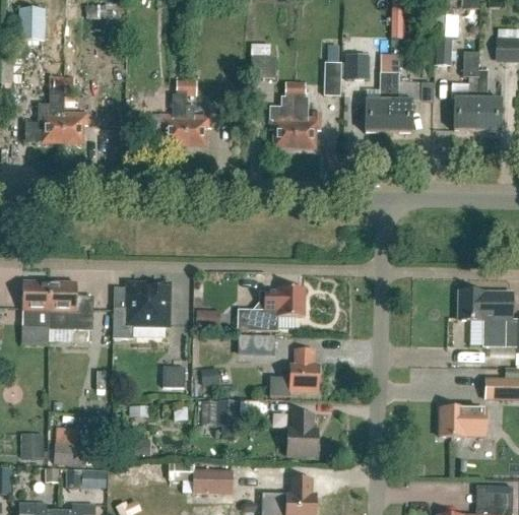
[(44,39),(44,7),(22,7),(22,39),(44,39)]
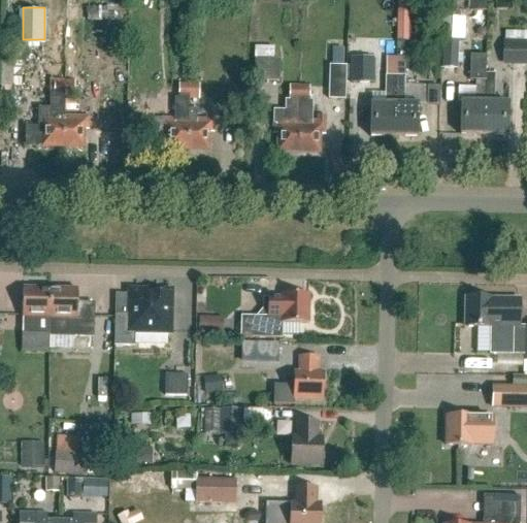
[(442,13),(441,35),(458,36),(464,36),(465,14),(442,13)]
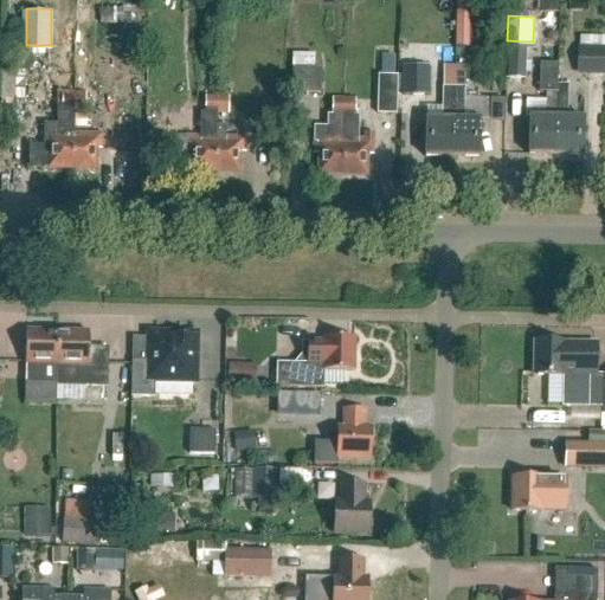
[(580,32),(580,42),(604,43),(604,32),(580,32)]
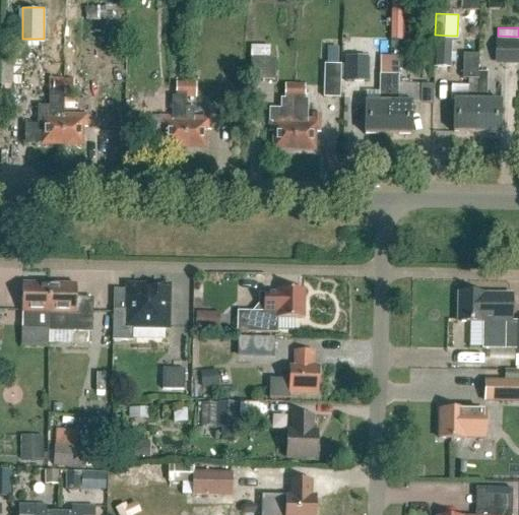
[(450,64),(451,36),(435,35),(434,64),(450,64)]
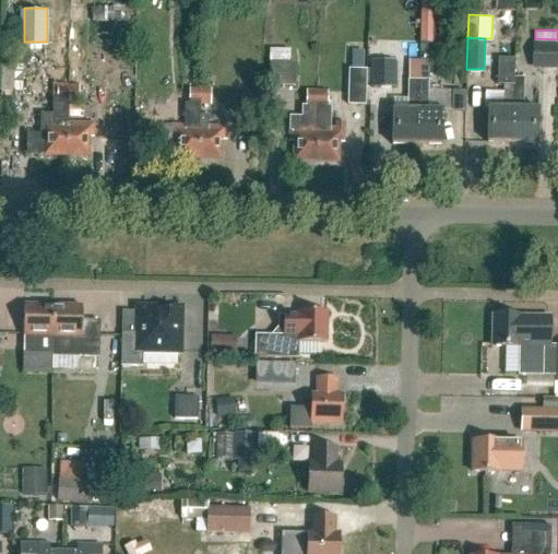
[(557,39),(535,38),(532,38),(531,63),(557,63),(557,39)]
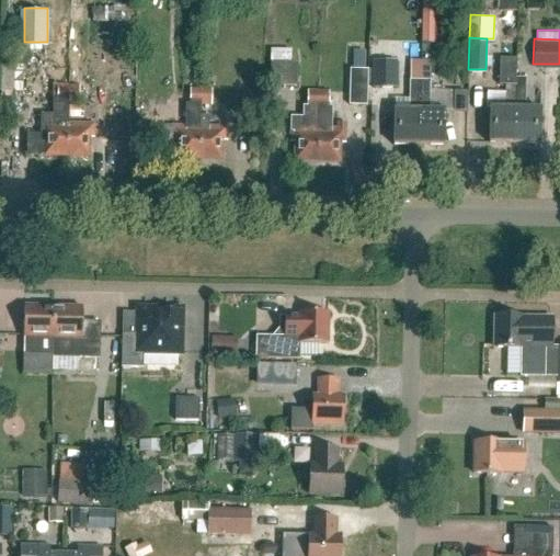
[(284,46),(284,42),(270,42),(270,82),(296,83),(296,59),(290,59),(290,46),(284,46)]
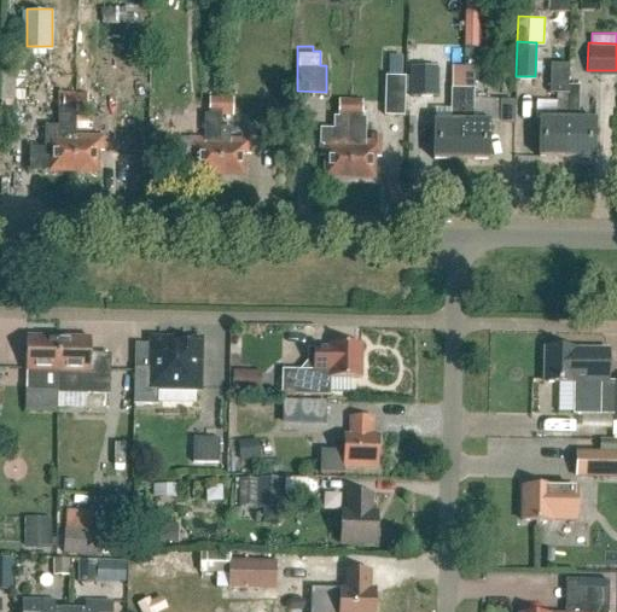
[(568,153),(569,89),(569,82),(570,60),(552,60),(552,89),(558,91),(557,115),(540,115),(540,153),(568,153)]
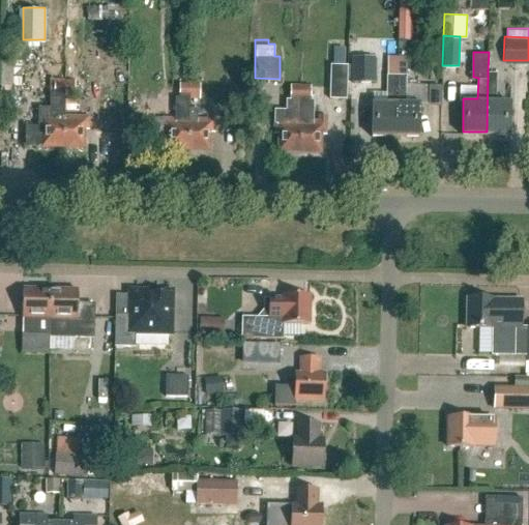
[(352,79),(373,79),(373,54),(352,54),(352,79)]
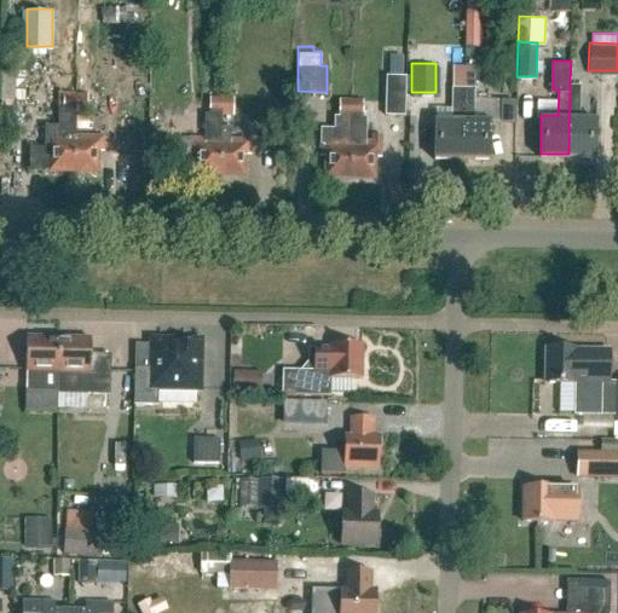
[(404,113),(405,73),(385,73),(383,113),(404,113)]
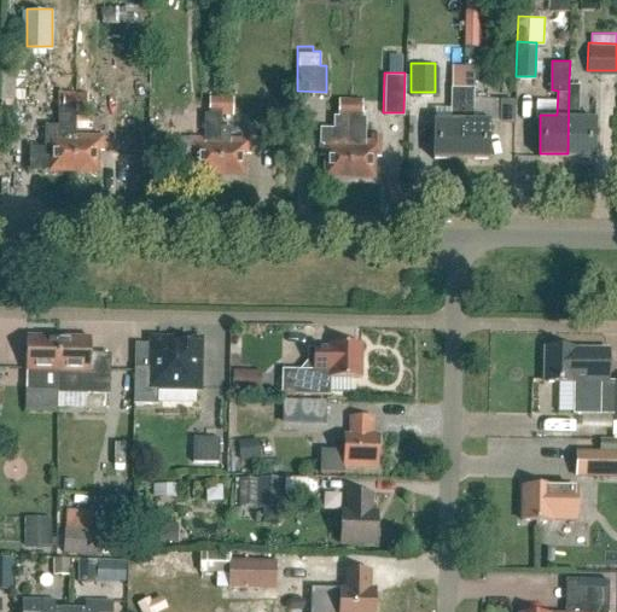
[(569,89),(568,153),(595,155),(597,116),(580,115),(581,82),(569,82),(569,89)]
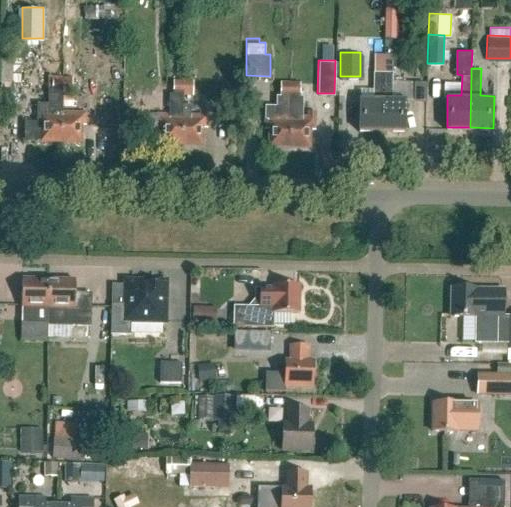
[(382,129),(384,71),(374,70),(374,96),(360,96),(359,128),(382,129)]
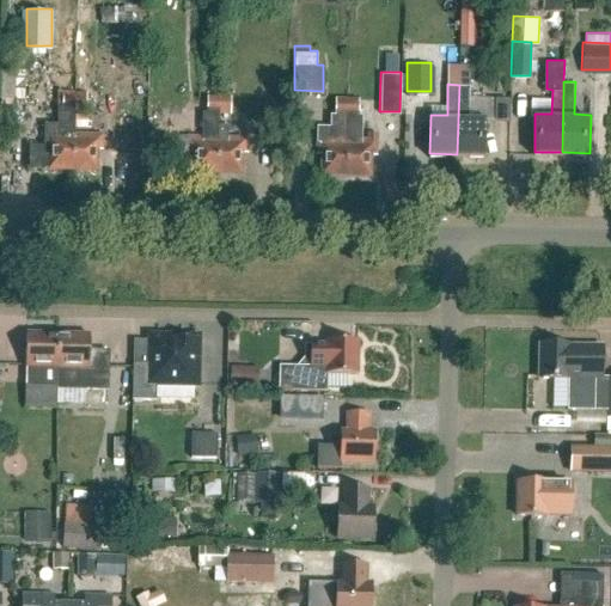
[(459,85),(457,154),(484,154),(486,116),(469,116),(470,85),(459,85)]
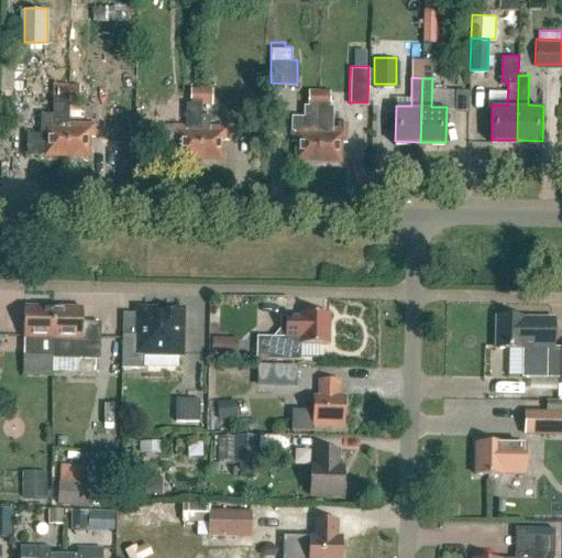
[(46,152),(68,152),(69,119),(69,97),(69,81),(59,81),(59,97),(55,97),(54,112),(42,112),(42,119),(42,132),(30,131),(29,144),(41,144),(41,152),(46,152)]
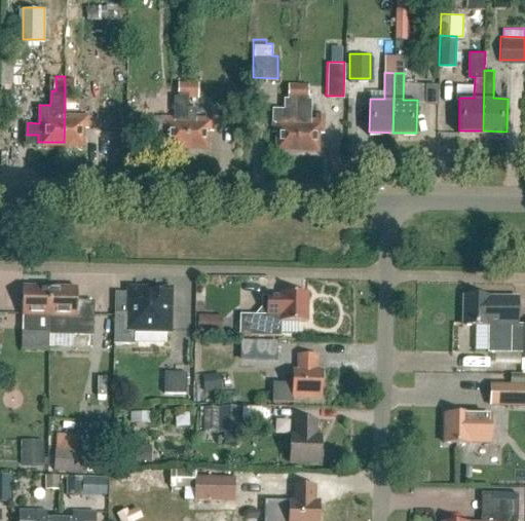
[(65,76),(65,90),(74,91),(75,77),(65,76)]
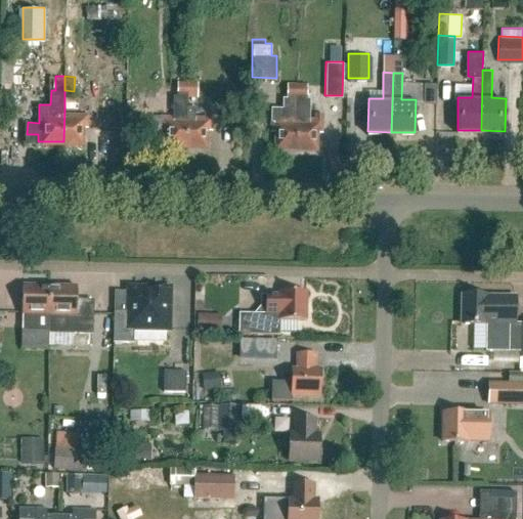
[(187,145),(188,105),(188,94),(188,80),(178,79),(178,94),(172,94),(172,114),(151,113),(151,127),(168,127),(167,144),(187,145)]
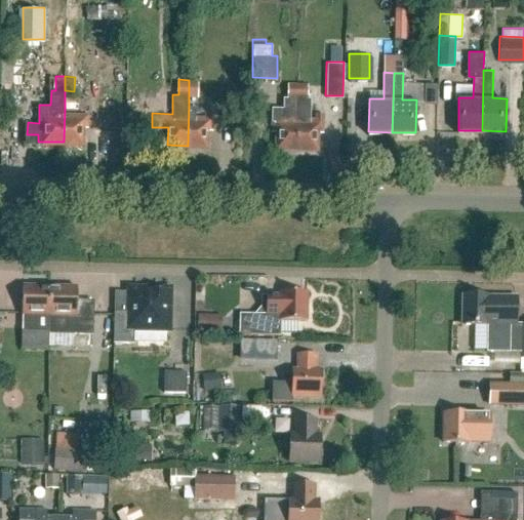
[(189,80),(189,94),(198,94),(198,80),(189,80)]
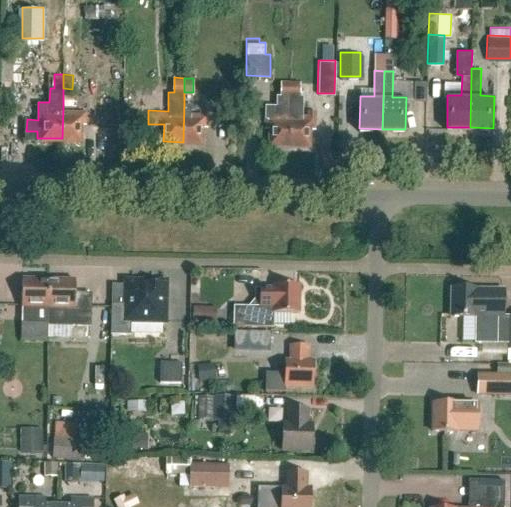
[(271,126),(270,144),(290,144),(292,80),(281,80),(281,93),(277,93),(277,103),(266,103),(266,107),(265,126),(271,126)]
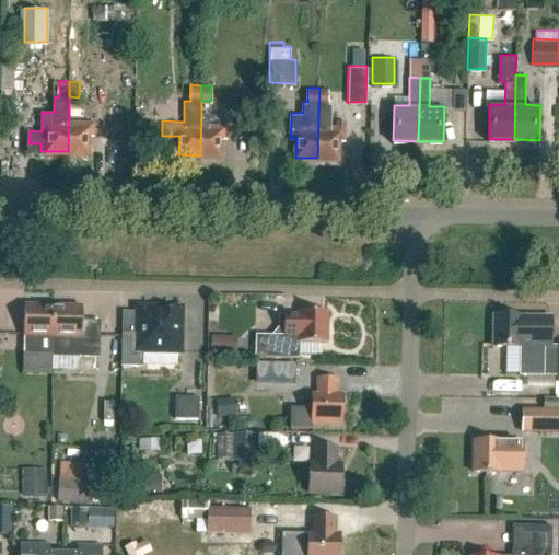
[(319,88),(317,158),(339,158),(340,139),(346,139),(346,118),(338,118),(338,125),(332,125),(333,103),(329,103),(329,88),(319,88)]
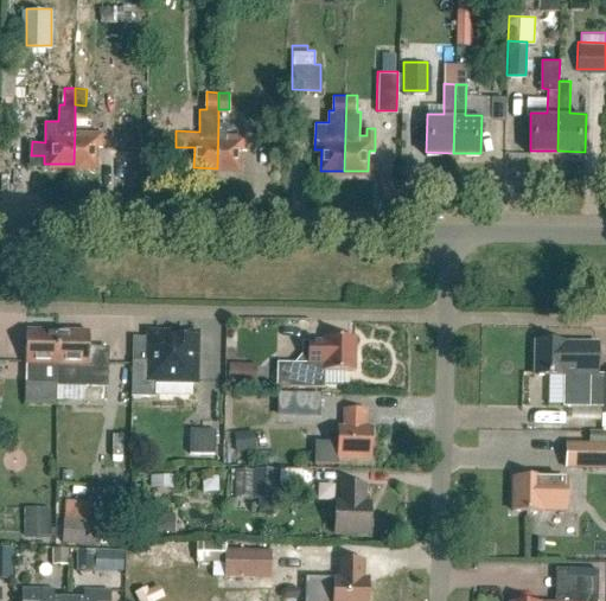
[(218,122),(217,168),(241,168),(241,148),(247,148),(248,132),(228,132),(228,122),(218,122)]
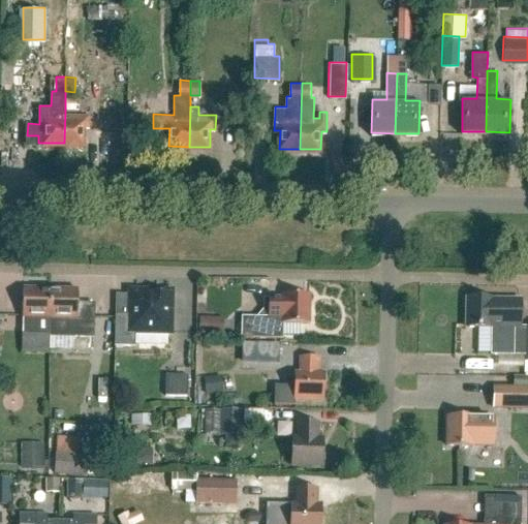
[(65,112),(64,143),(85,144),(85,126),(90,126),(90,113),(65,112)]
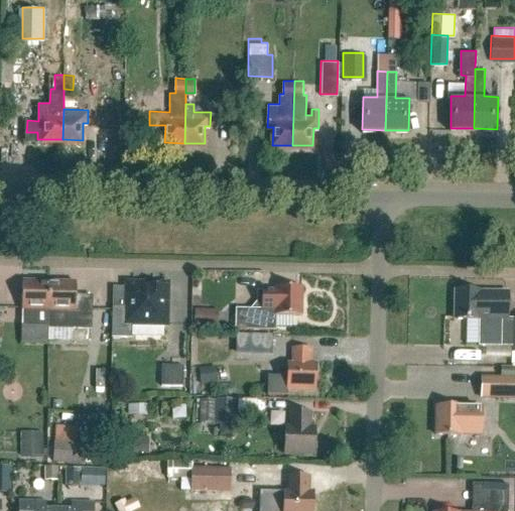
[(24,278),(23,324),(49,324),(50,278),(24,278)]
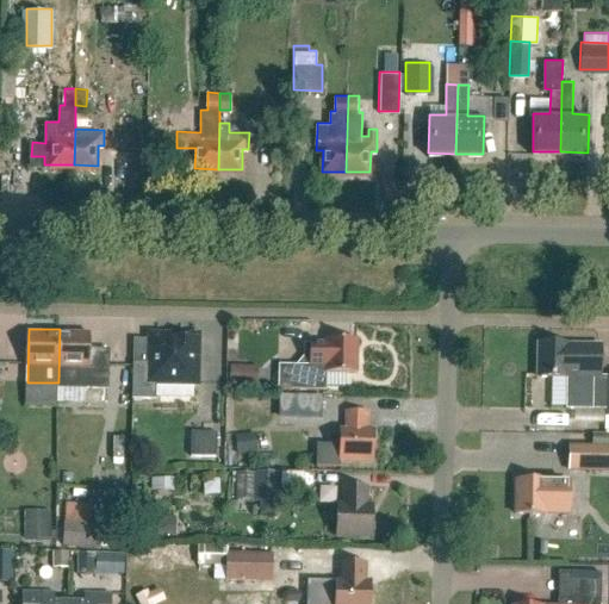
[(107,384),(109,348),(91,347),(91,330),(60,329),(58,383),(107,384)]
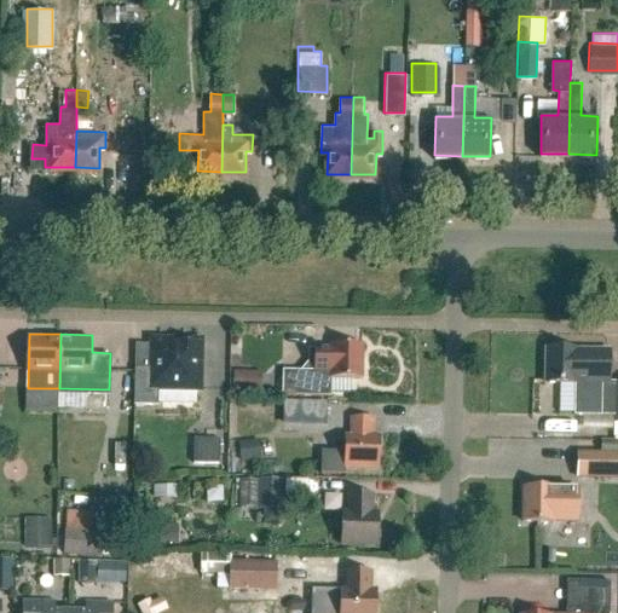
[(201,385),(201,336),(154,336),(152,365),(136,364),(136,400),(159,402),(160,385),(201,385)]
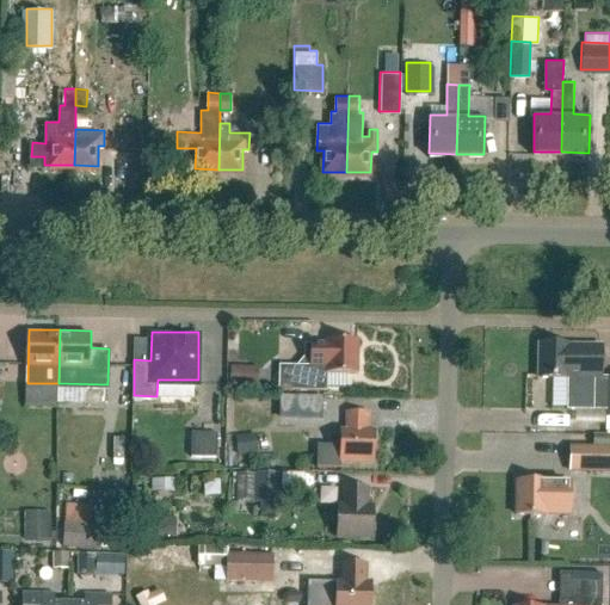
[(358,370),(358,337),(327,335),(327,340),(312,340),(310,362),(279,362),(278,387),(327,388),(327,370),(358,370)]
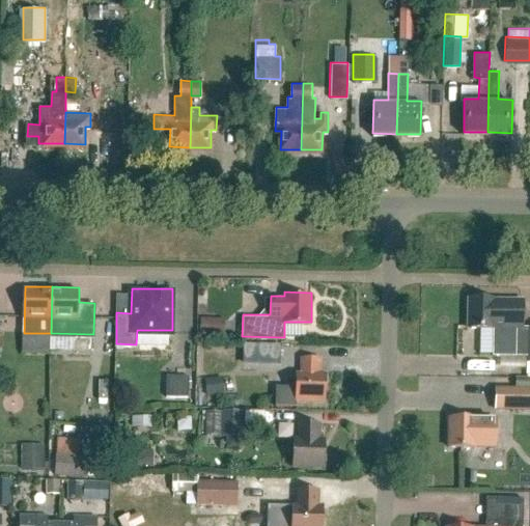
[(494,326),(493,350),(493,353),(517,354),(527,354),(527,359),(529,358),(529,325),(523,326),(524,298),(496,297),(469,296),(468,326),(482,326),(494,326)]
